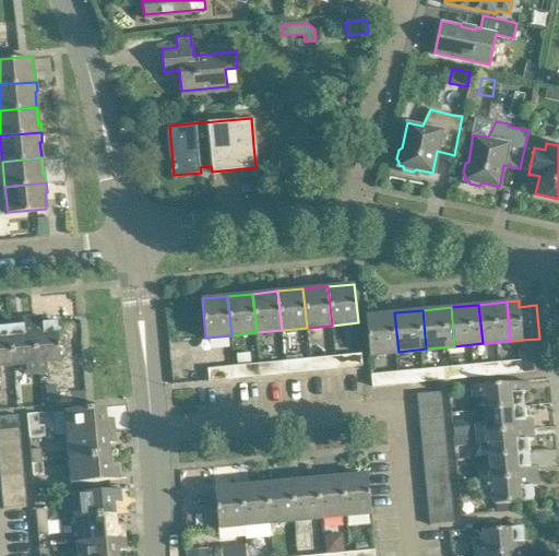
[(369,354),(399,352),(394,312),(366,316),(369,354)]
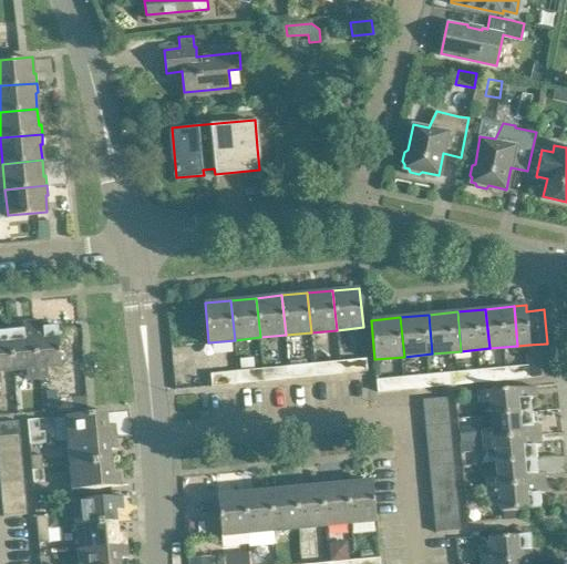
[(32,320),(38,377),(49,376),(48,365),(61,363),(58,324),(42,326),(42,319),(32,320)]
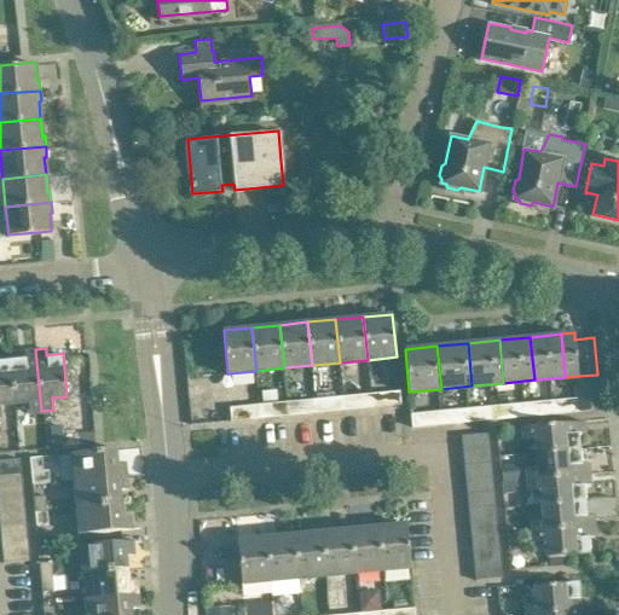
[(29,412),(41,411),(35,349),(25,350),(27,357),(10,359),(15,401),(28,400),(29,412)]
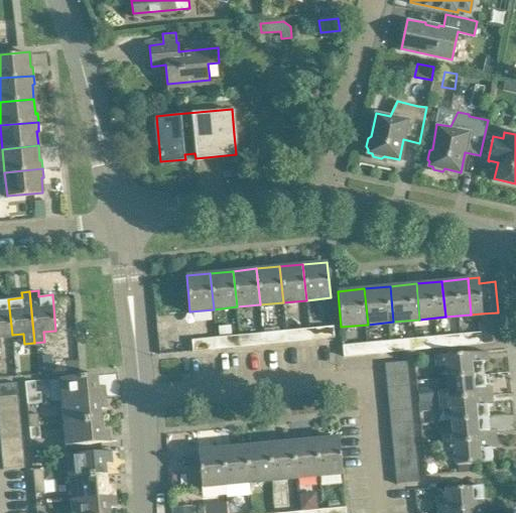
[(0,336),(12,335),(8,299),(0,299),(0,346),(1,347),(0,340),(0,336)]
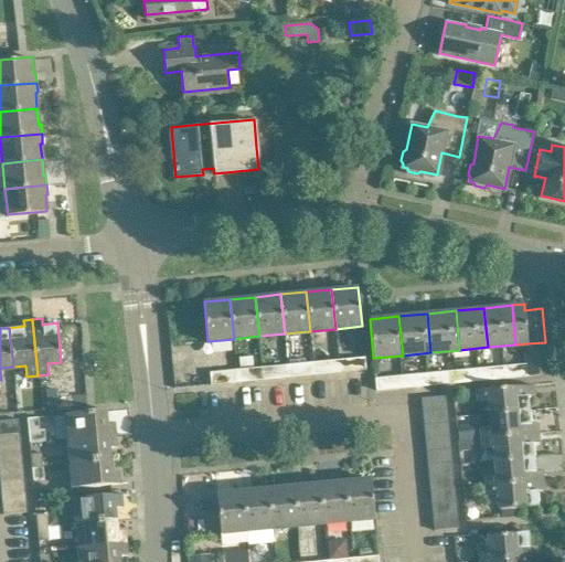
[(530,374),(547,373),(545,342),(526,343),(530,374)]
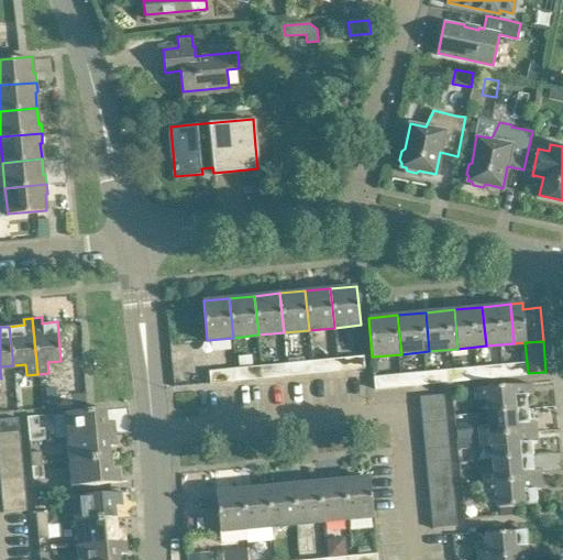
[(338,358),(339,370),(364,366),(363,354),(338,358)]
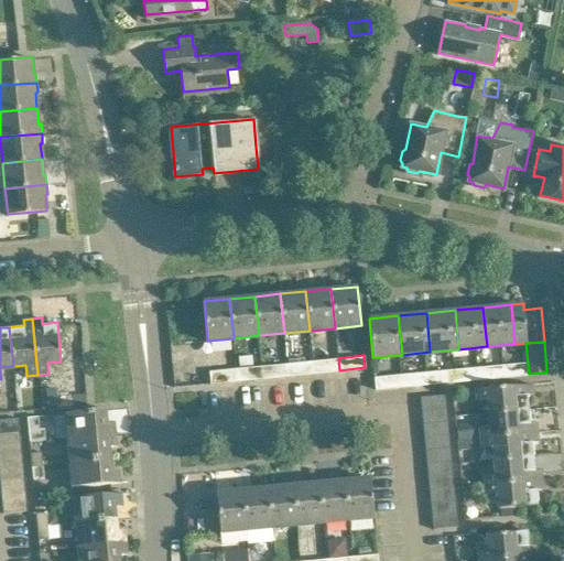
[(314,373),(339,370),(338,358),(313,360),(314,373)]
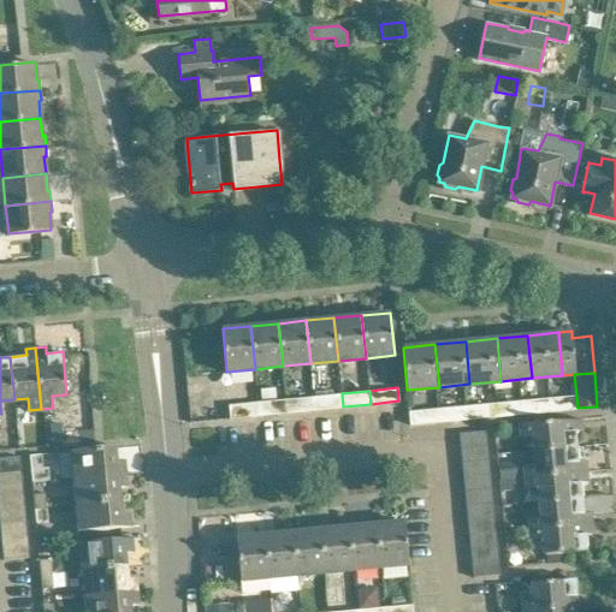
[(315,409),(343,406),(342,393),(314,396),(315,409)]
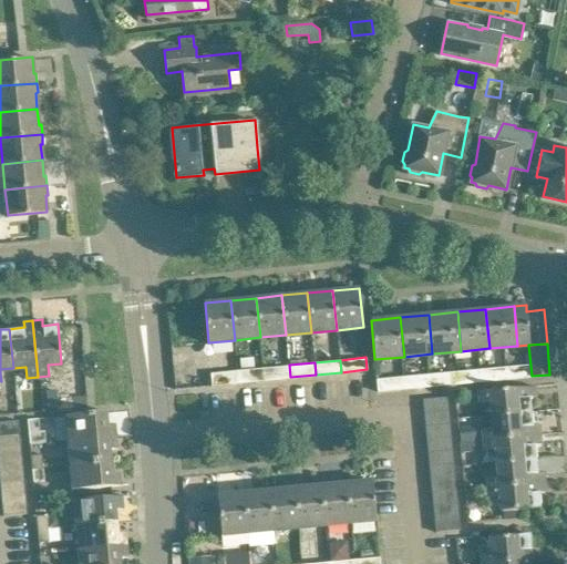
[(265,379),(290,377),(289,365),(264,367),(265,379)]
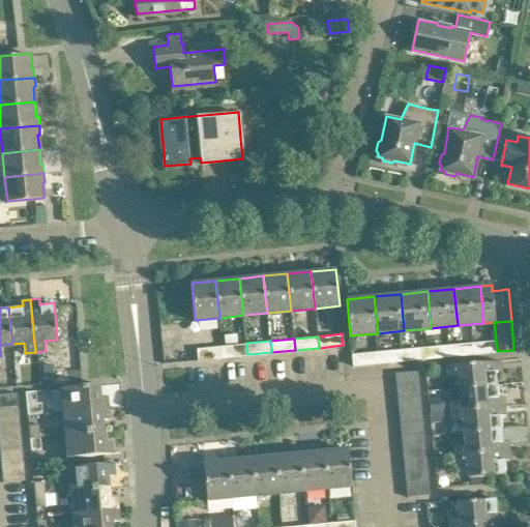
[(460,354),(487,352),(486,341),(459,344),(460,354)]
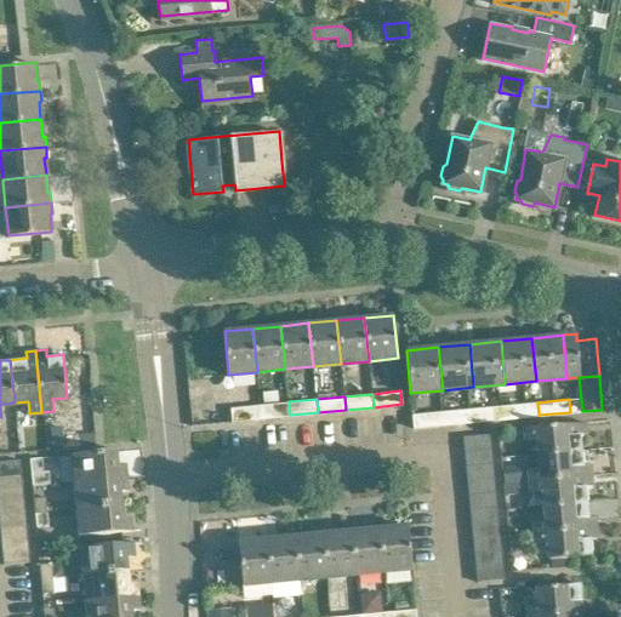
[(262,417),(290,415),(289,401),(260,405),(262,417)]
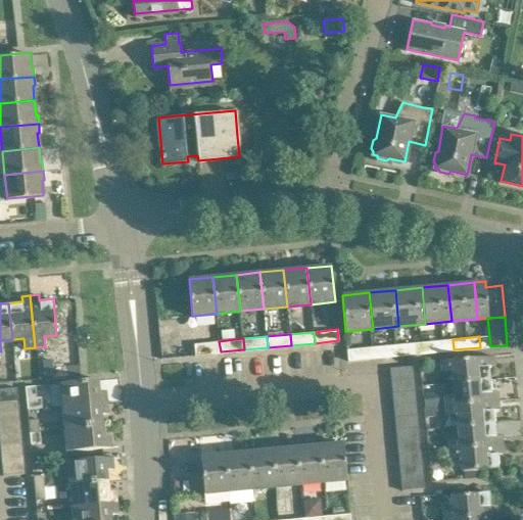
[(428,352),(454,349),(453,339),(427,341),(428,352)]
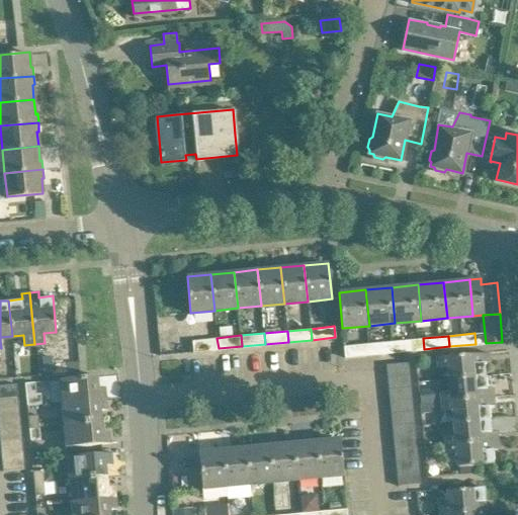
[(194,351),(219,348),(217,338),(192,340),(194,351)]
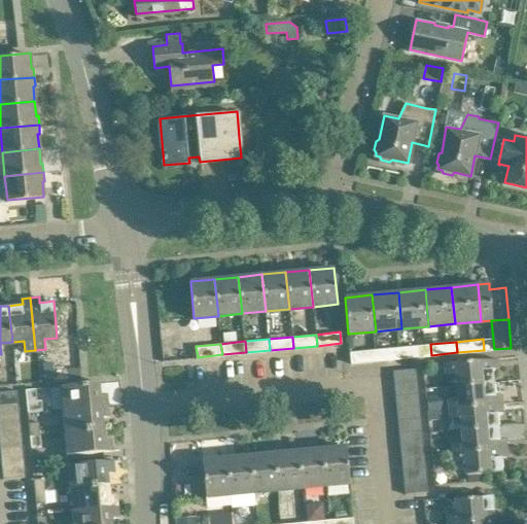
[(405,357),(431,355),(430,344),(403,346),(405,357)]
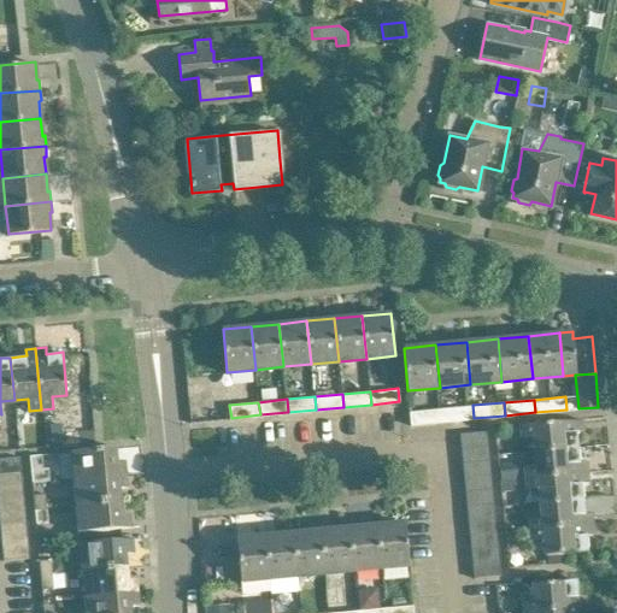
[(442,422),(474,418),(472,405),(441,408),(442,422)]
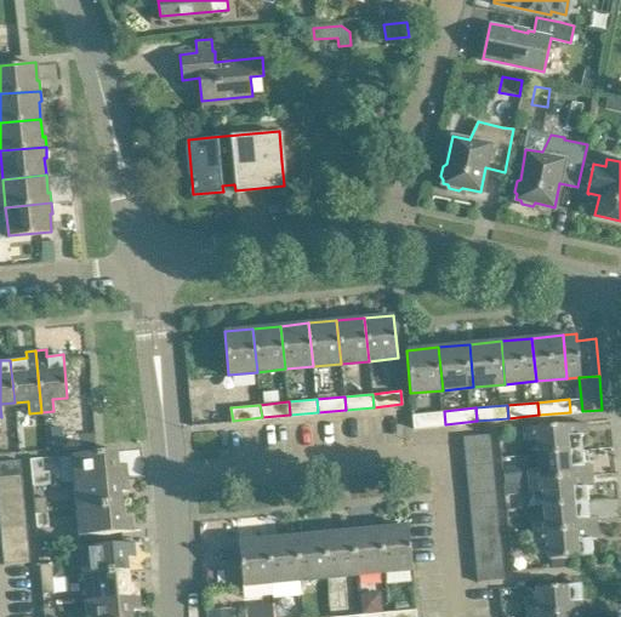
[(414,427),(445,424),(444,411),(412,413),(414,427)]
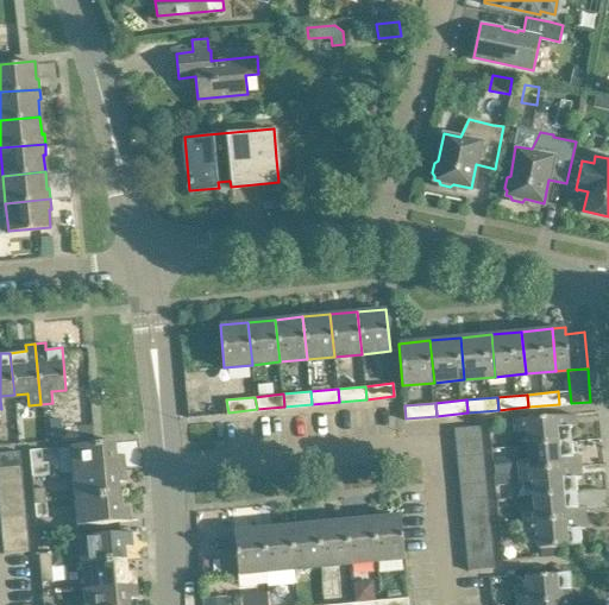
[(528,443),(571,440),(569,424),(576,423),(575,413),(514,418),(515,430),(527,429),(528,443)]
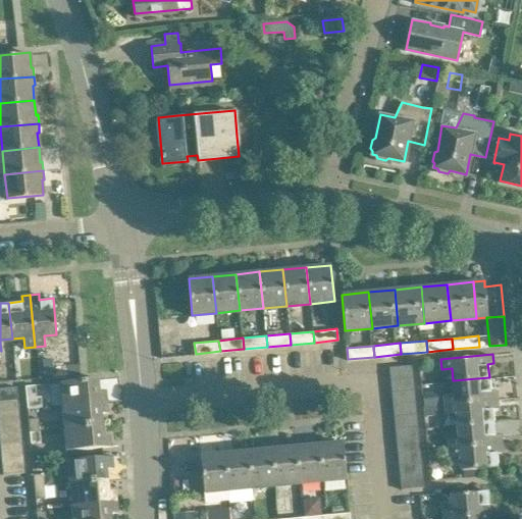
[(390,378),(413,376),(412,364),(389,366),(390,378)]
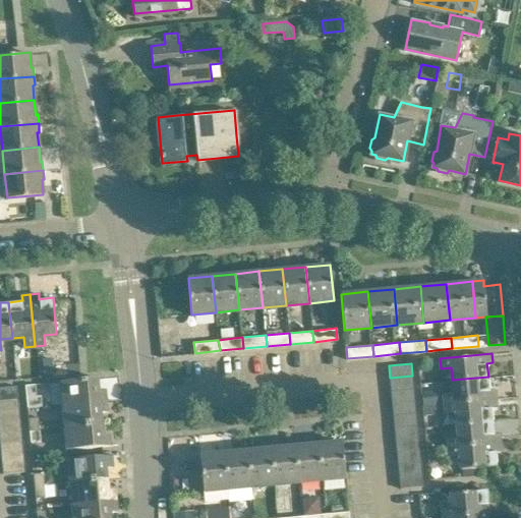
[(391,390),(413,388),(412,376),(390,378),(391,390)]
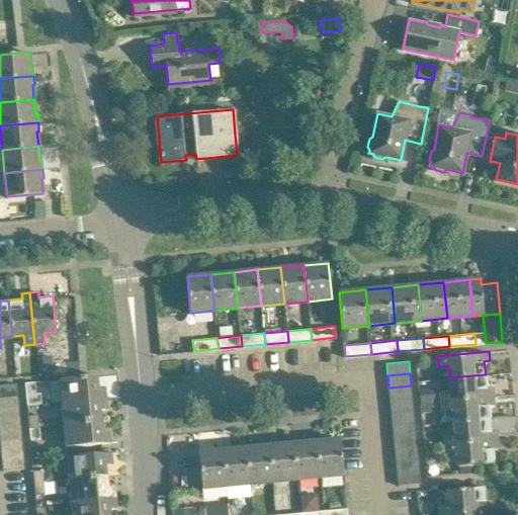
[(62,401),(106,397),(105,385),(98,387),(97,374),(60,378),(62,401)]
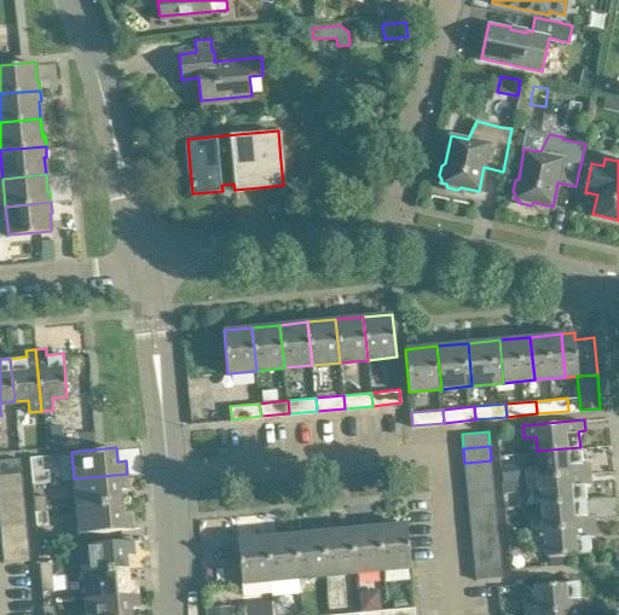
[(527,479),(589,473),(589,463),(582,463),(580,447),(537,451),(538,465),(526,466),(527,479)]
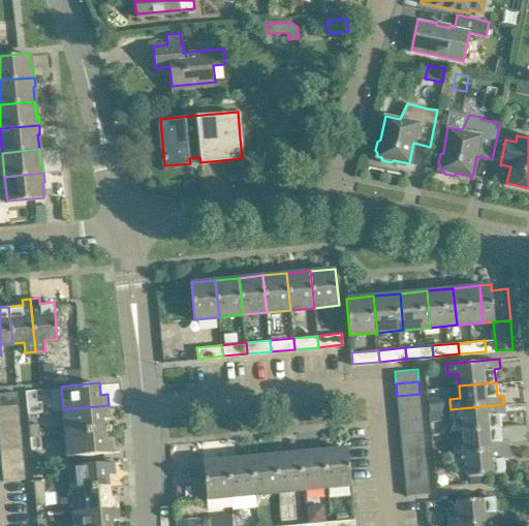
[(36,401),(35,390),(25,391),(27,413),(41,411),(40,401),(36,401)]
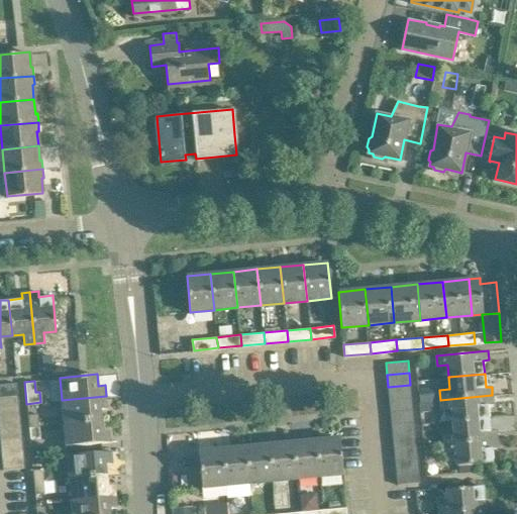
[(0,396),(18,395),(17,382),(0,383),(0,396)]
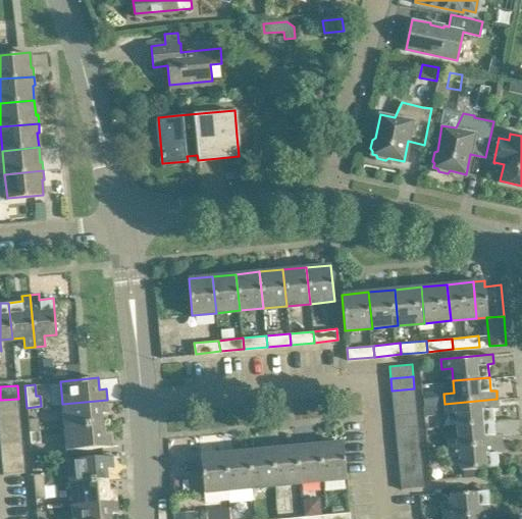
[(393,403),(415,401),(414,388),(392,391),(393,403)]
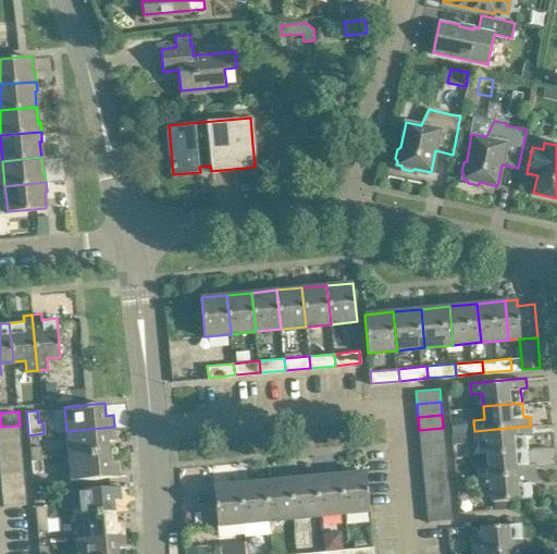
[(0,440),(21,439),(20,426),(0,427),(0,440)]
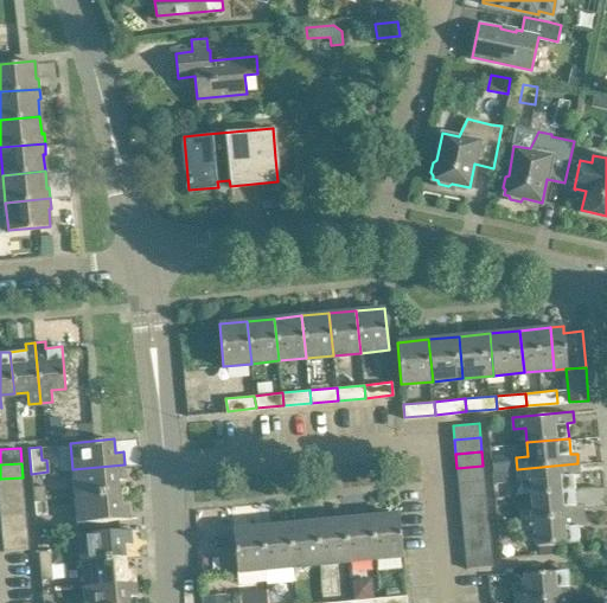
[(531,493),(574,489),(573,474),(579,473),(577,463),(517,469),(518,481),(530,480),(531,493)]
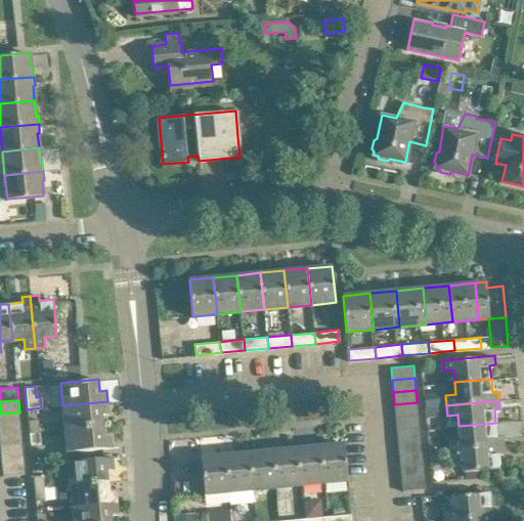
[(64,428),(102,425),(101,414),(108,413),(107,401),(62,405),(64,428)]
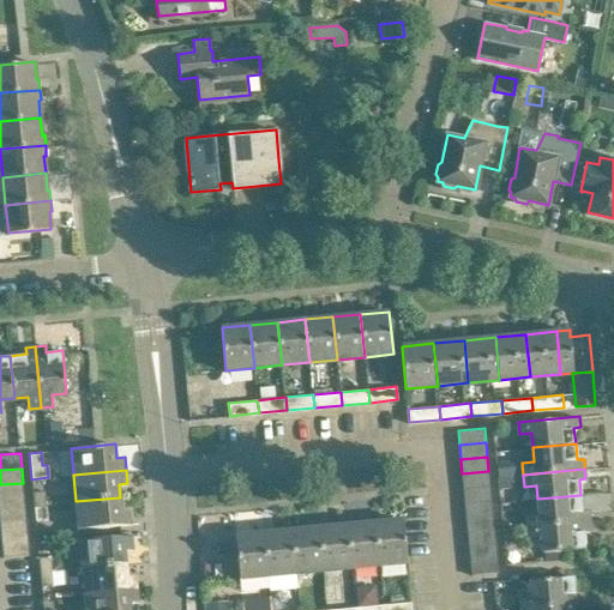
[(463,488),(489,485),(488,471),(462,473),(463,488)]
